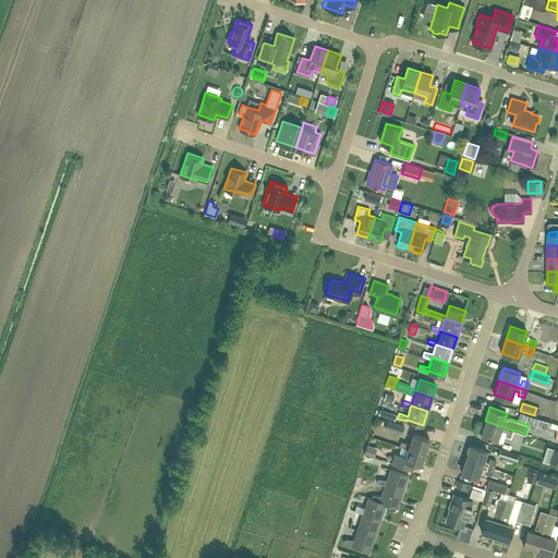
[(378,414),(393,420),(396,414),(380,409),(378,414)]
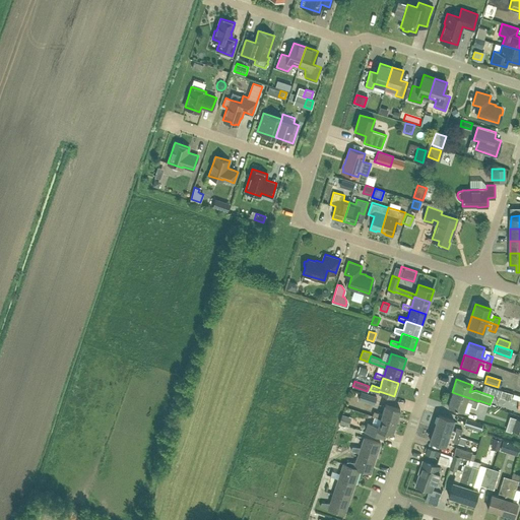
[(481,390),(497,395),(496,398),(499,399),(498,400),(502,402),(510,398),(512,393),(500,389),(500,388),(484,383),(481,390)]
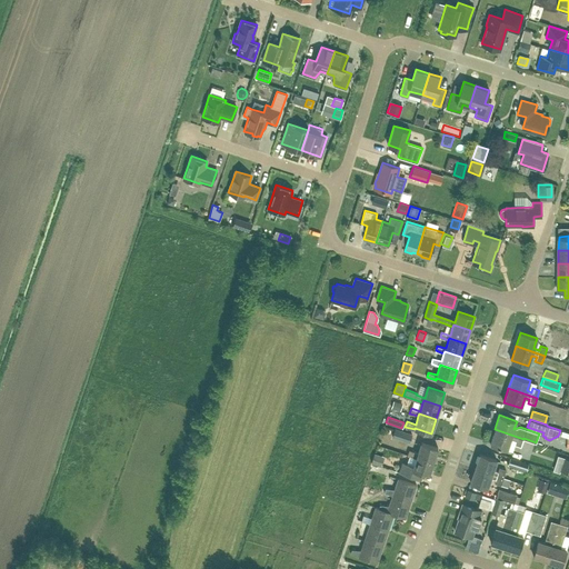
[(409,442),(412,433),(395,428),(391,436),(409,442)]
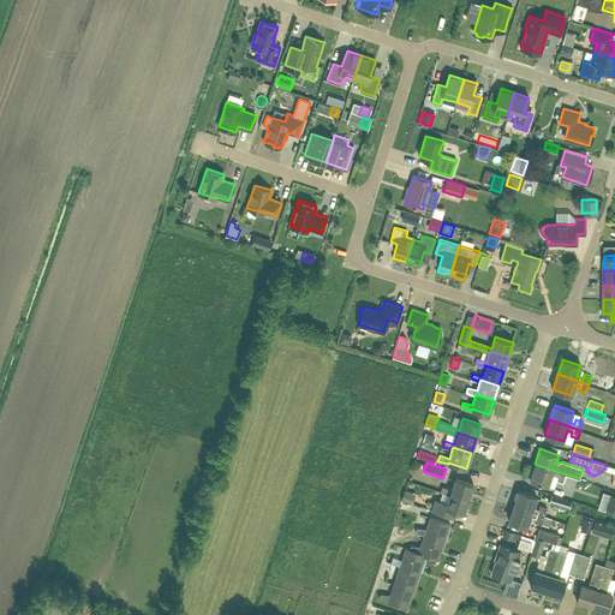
[(562,482),(566,475),(535,464),(530,478),(548,485),(551,473),(557,476),(556,479),(562,482)]
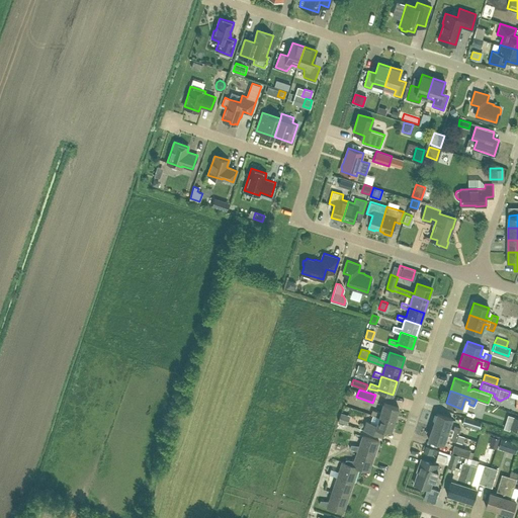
[(379,414),(395,419),(399,407),(383,402),(380,412),(372,409),(371,414),(378,416),(379,414)]
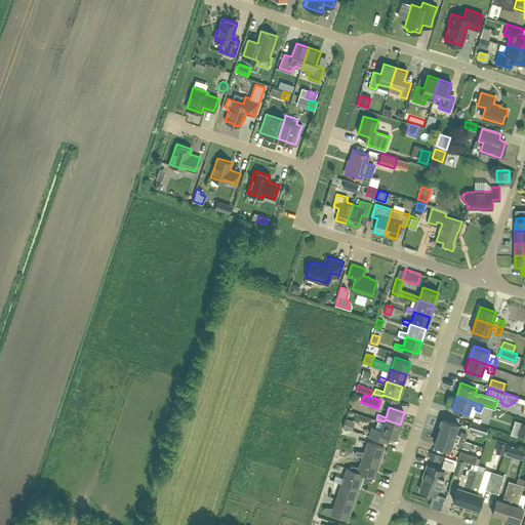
[(438,431),(465,440),(467,433),(460,431),(459,435),(455,433),(458,423),(442,418),(438,431)]
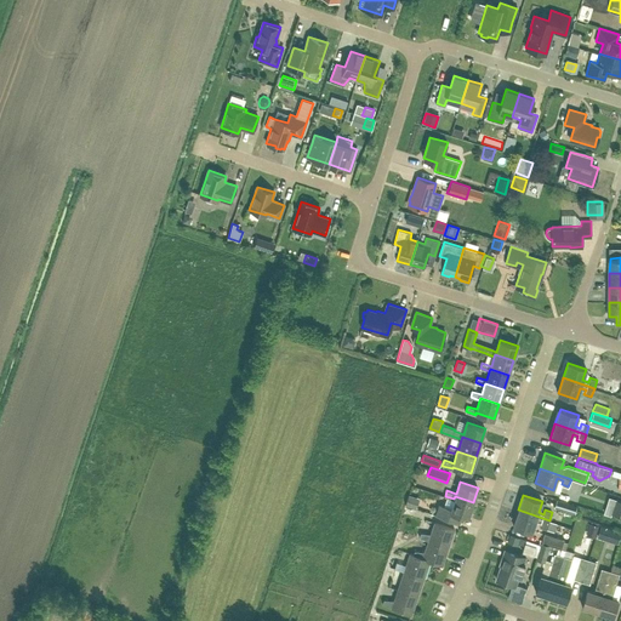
[(468,518),(473,502),(455,496),(454,499),(451,507),(439,503),(436,514),(459,522),(461,516),(468,518)]
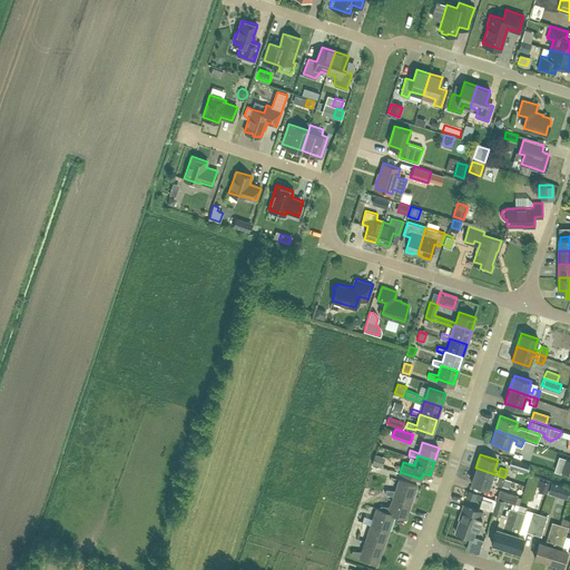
[(527,471),(529,464),(511,459),(509,465),(527,471)]
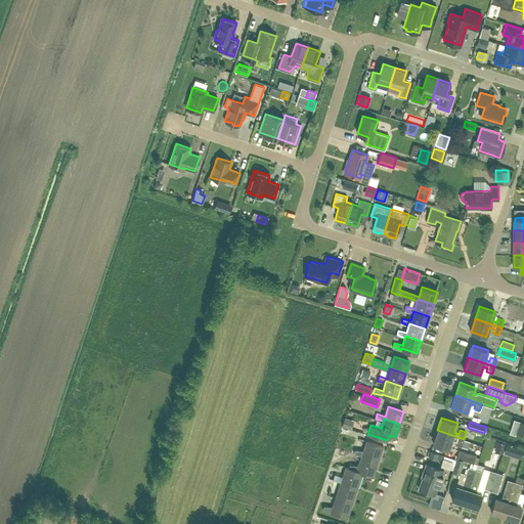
[(464,439),(437,430),(433,443),(448,448),(451,439),(456,440),(455,444),(468,448),(470,441),(464,439)]
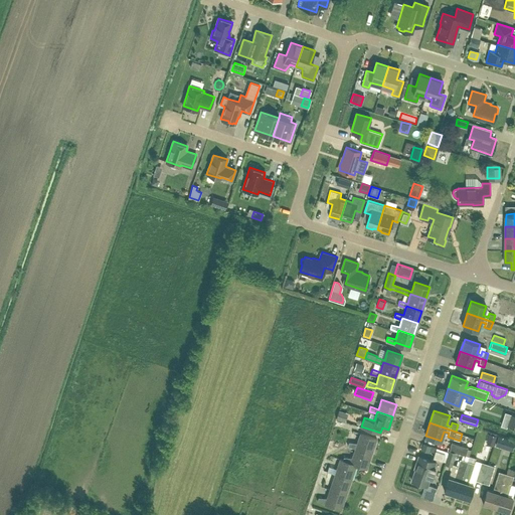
[(355,448),(372,454),(377,439),(360,433),(357,443),(348,442),(347,445),(355,448)]
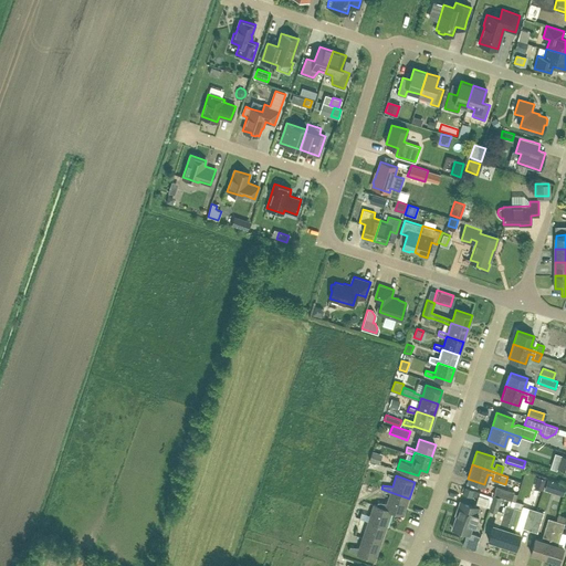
[(541,489),(545,478),(537,475),(533,485),(541,489)]
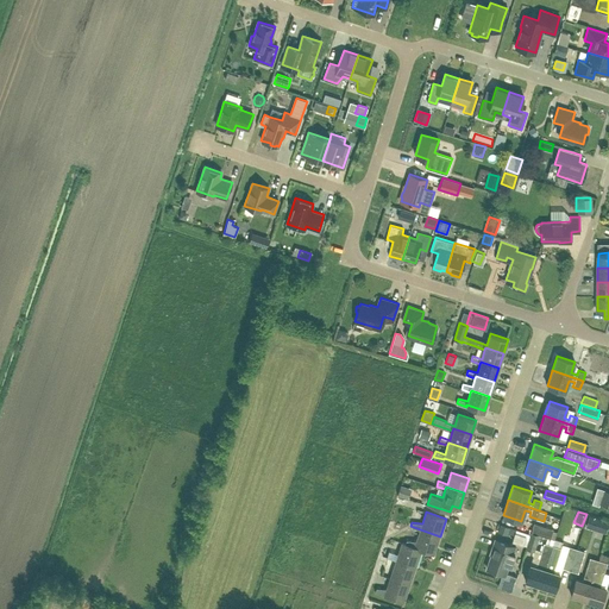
[(589,514),(586,525),(594,527),(597,516),(589,514)]
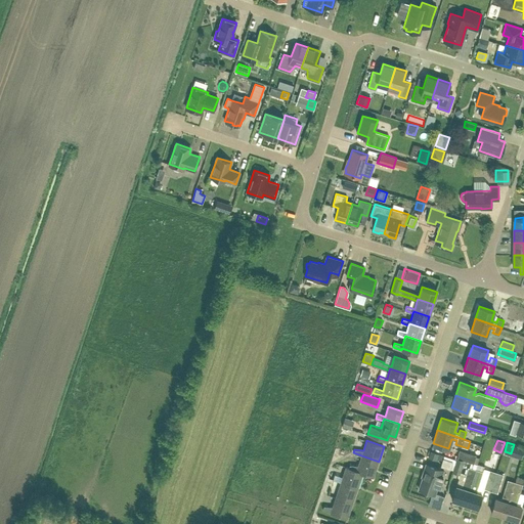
[(473,463),(476,454),(459,449),(456,457),(473,463)]
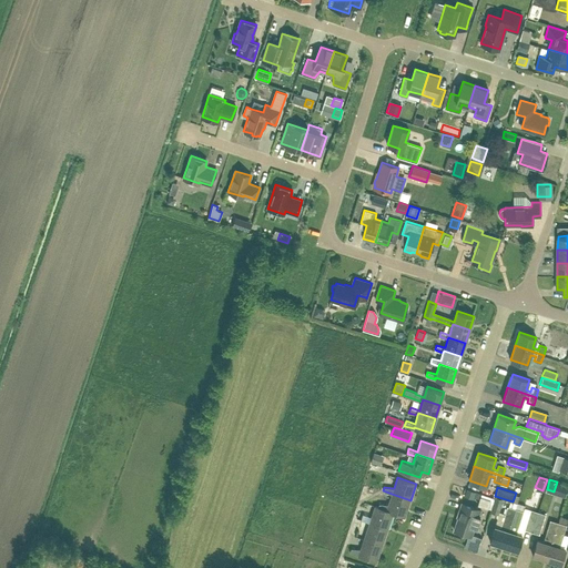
[(473,498),(475,492),(466,488),(464,496),(473,498)]
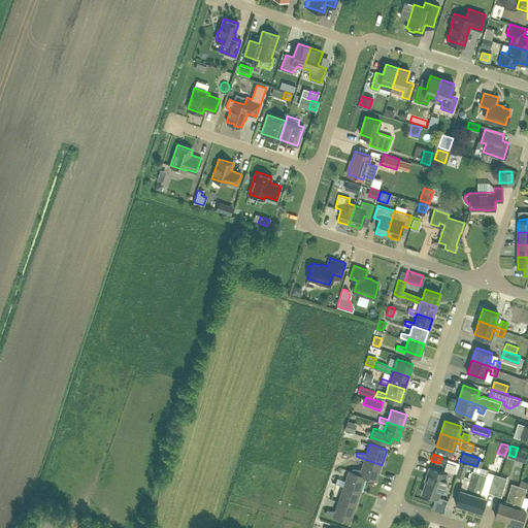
[(351,471),(365,476),(376,480),(382,465),(364,459),(361,468),(353,468),(352,471),(351,471)]
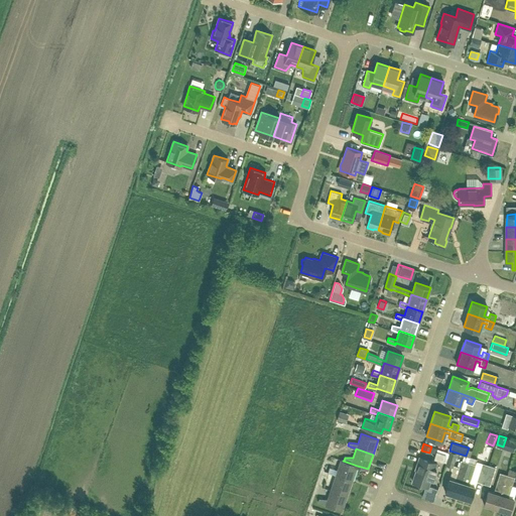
[(453,467),(457,453),(449,450),(444,465),(453,467)]
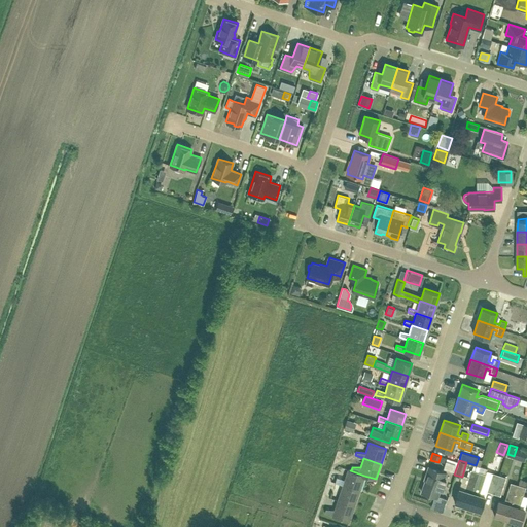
[(452,470),(455,463),(446,461),(444,467),(452,470)]
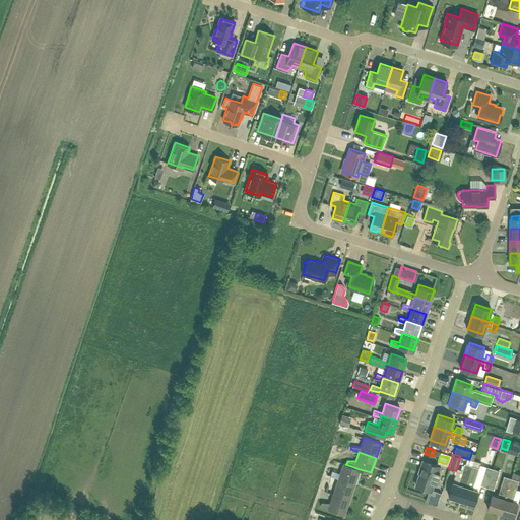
[(472,466),(473,460),(467,458),(465,464),(465,463),(458,483),(453,481),(448,496),(461,500),(471,466),(472,466)]
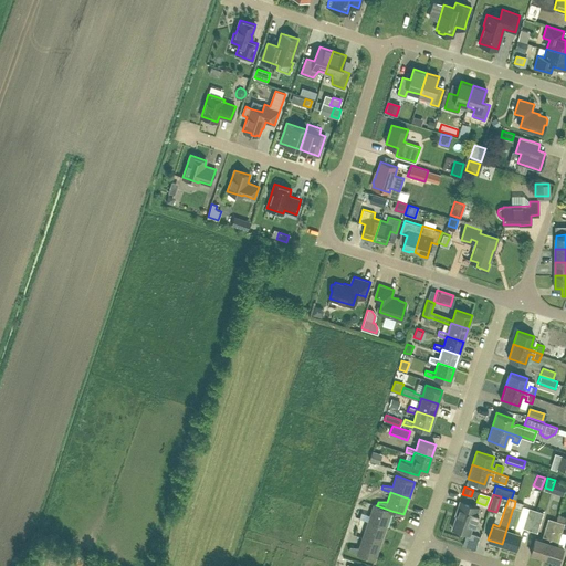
[(475,525),(479,514),(477,514),(479,506),(460,501),(456,514),(457,514),(452,527),(470,534),(472,525),(475,525)]
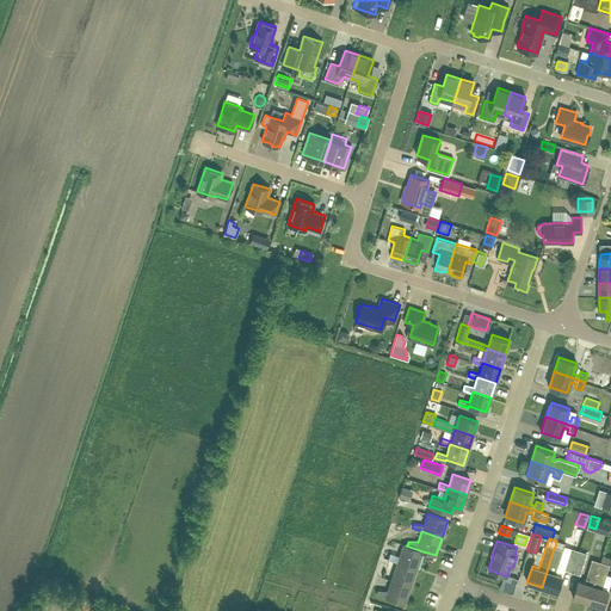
[(554,548),(542,587),(557,592),(562,575),(555,573),(562,550),(565,543),(556,541),(555,548),(554,548)]
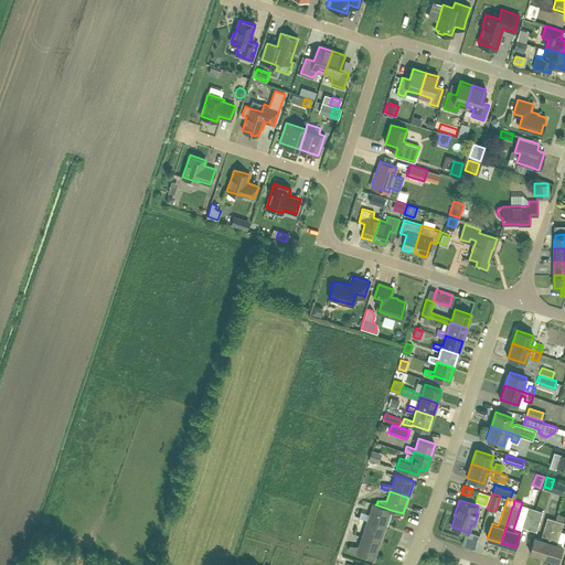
[(373,503),(368,520),(385,525),(391,510),(375,504),(376,504),(373,503)]
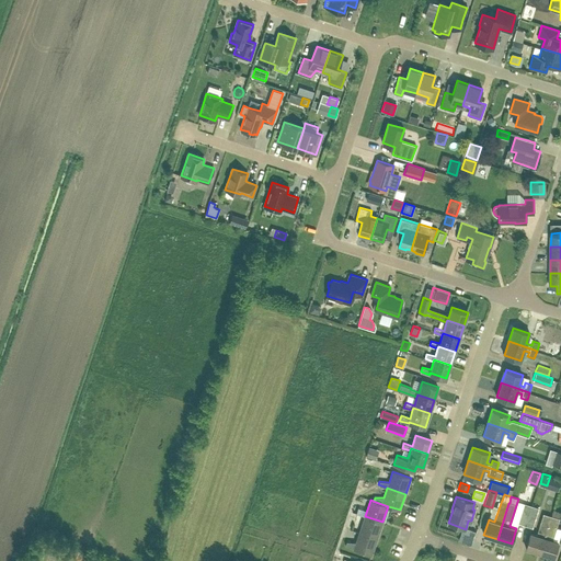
[(525,524),(531,505),(524,502),(517,522),(525,524)]
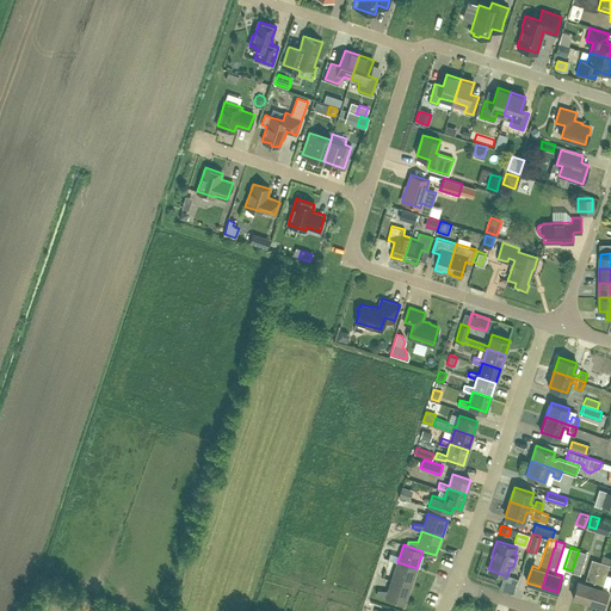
[(579,550),(572,571),(579,573),(586,553),(579,550)]
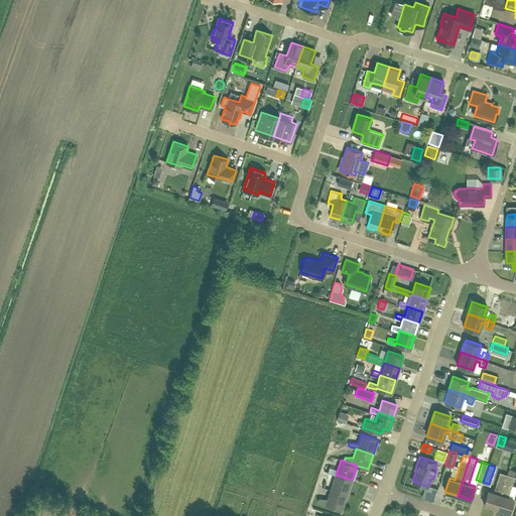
[(496,508),(507,475),(500,473),(494,492),(488,490),(484,504),(496,508)]
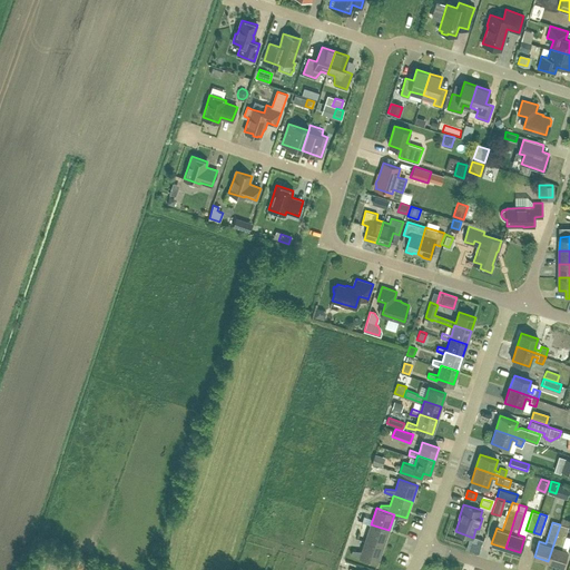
[(383,547),(389,530),(371,524),(365,540),(383,547)]
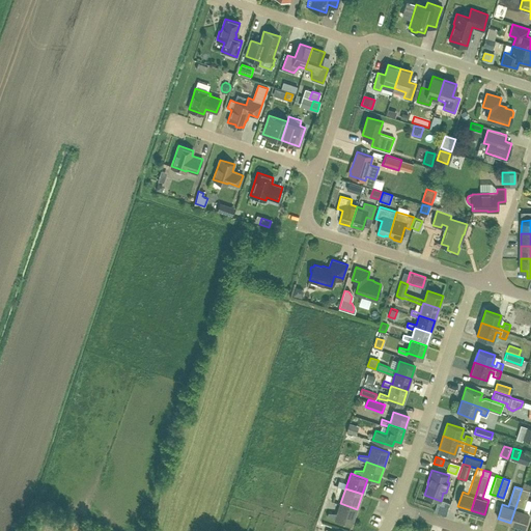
[(522,488),(510,523),(524,527),(528,512),(523,510),(529,491),(522,488)]
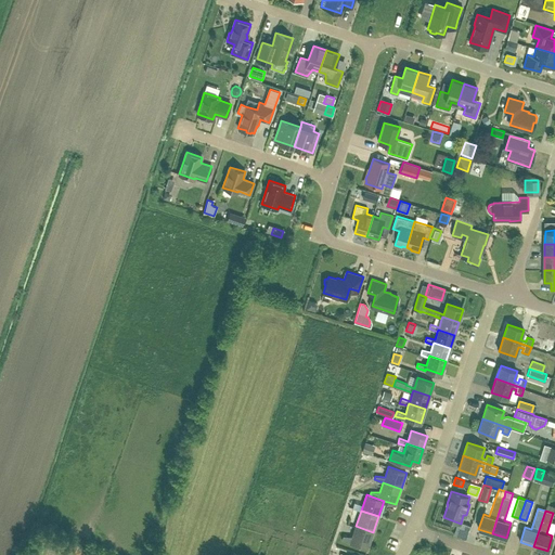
[(368,547),(373,532),(356,526),(352,536),(343,536),(341,539),(368,547)]
